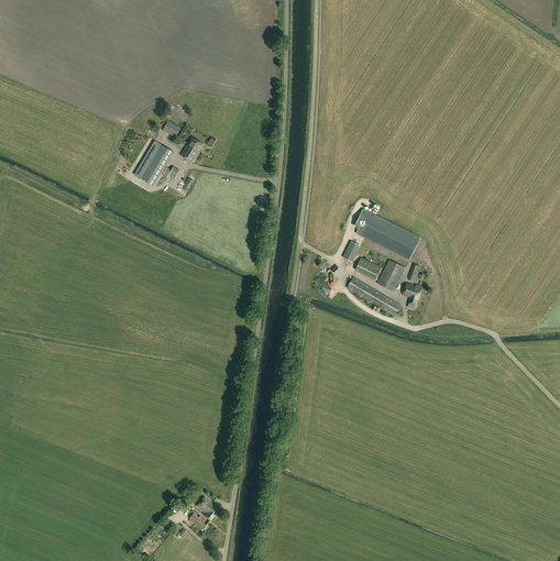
[(178,127),(166,119),(160,128),(173,136),(178,127)]
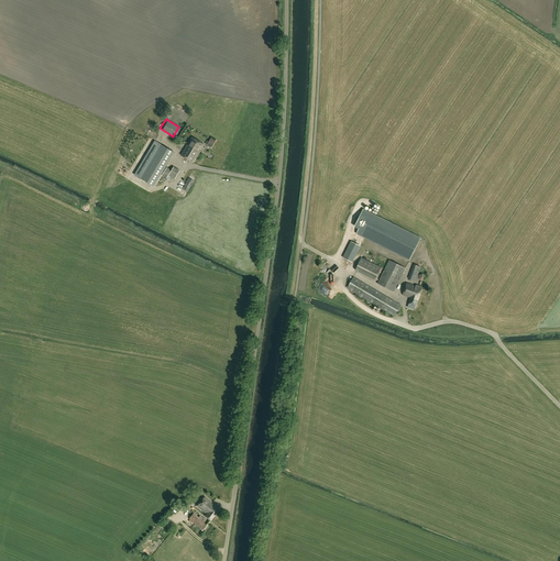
[(188,134),(183,144),(196,151),(201,142),(188,134)]
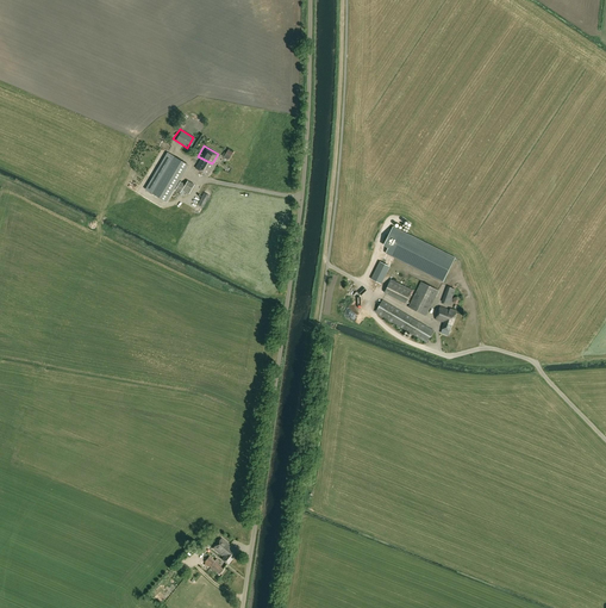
[(163,199),(185,163),(172,155),(149,192),(163,199)]
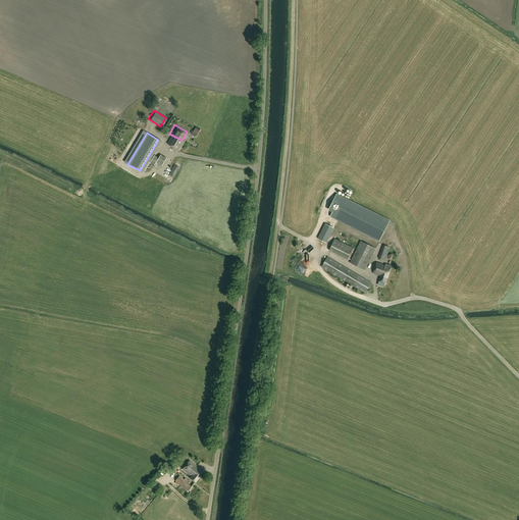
[(176,149),(182,140),(169,134),(164,142),(176,149)]
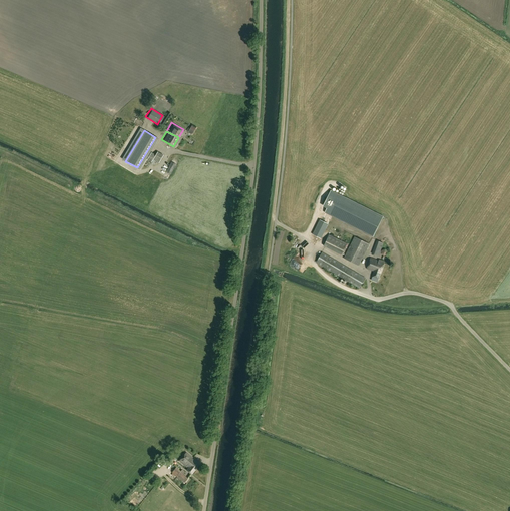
[(153,153),(149,151),(144,158),(149,160),(151,158),(156,161),(161,153),(155,149),(153,153)]
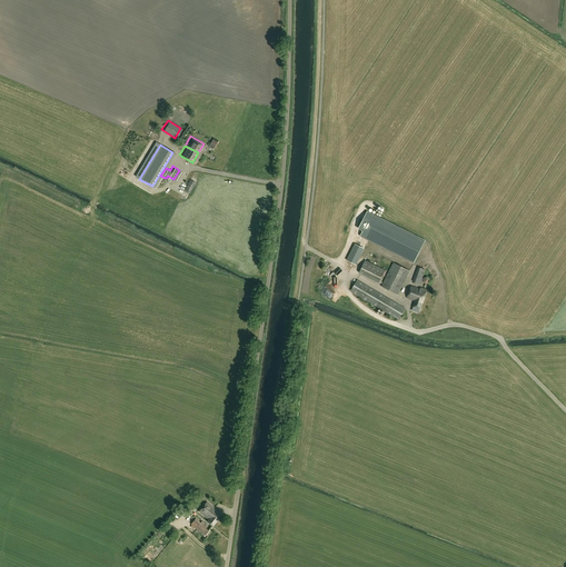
[(192,180),(187,178),(181,188),(187,191),(192,180)]
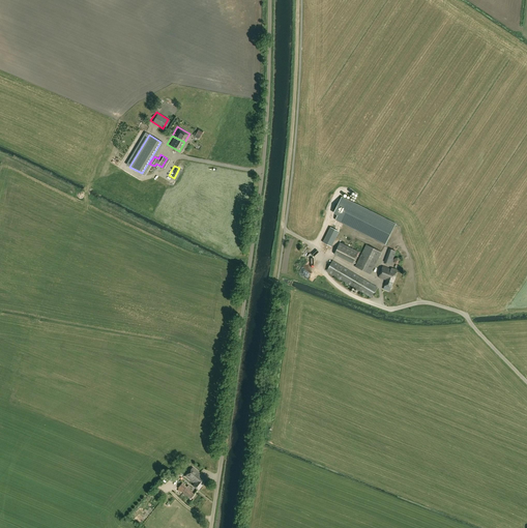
[(142,185),(140,188),(148,194),(150,189),(142,185)]
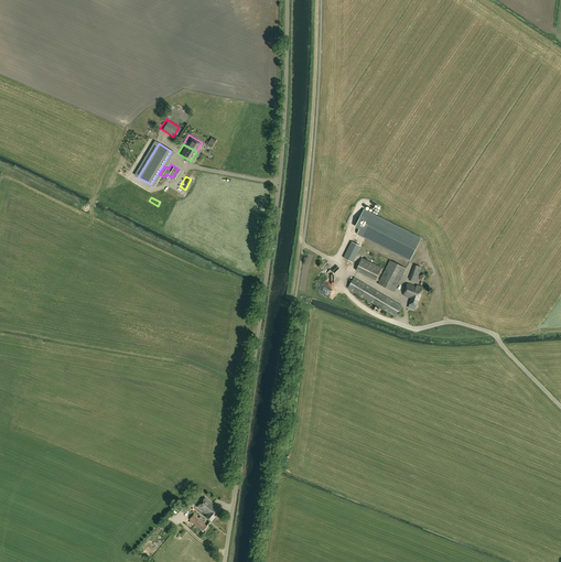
[(418,236),(360,207),(352,225),(356,227),(353,231),(407,259),(418,236)]
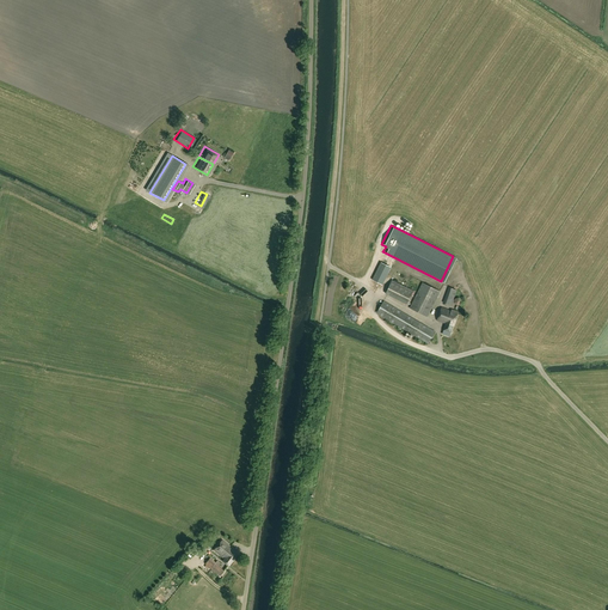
[(374,278),(381,281),(390,263),(382,260),(374,278)]
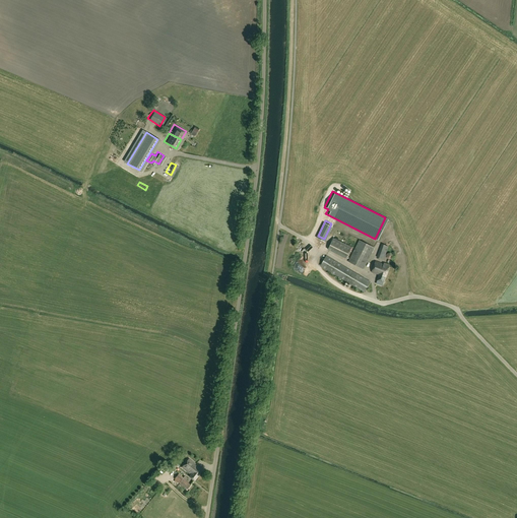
[(330,236),(325,247),(343,256),(348,245),(330,236)]
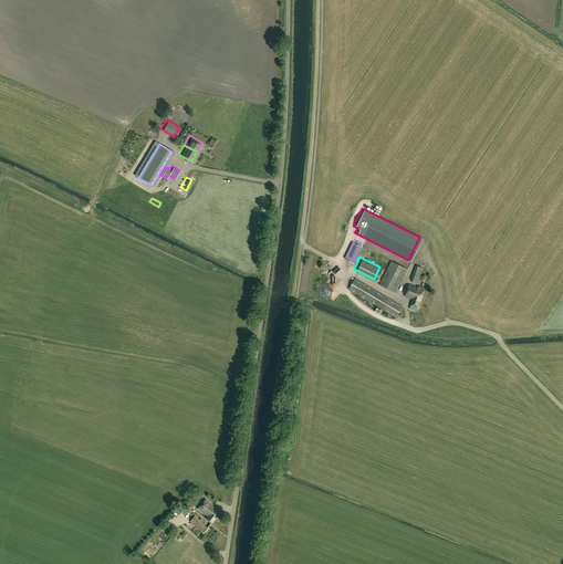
[(393,291),(404,267),(388,259),(376,283),(393,291)]
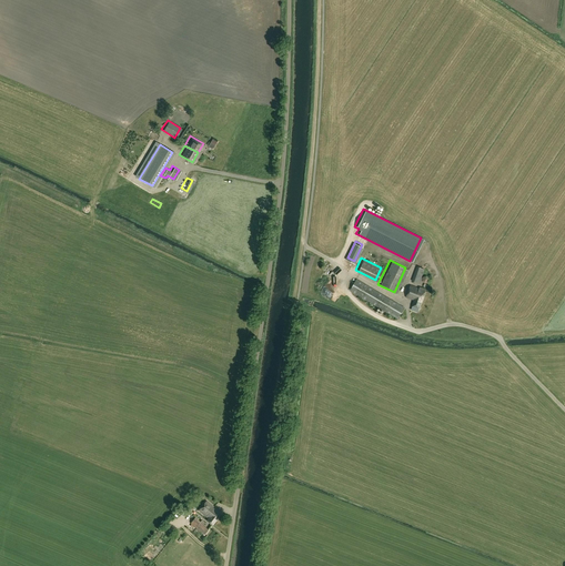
[(416,282),(421,266),(414,264),(409,279),(416,282)]
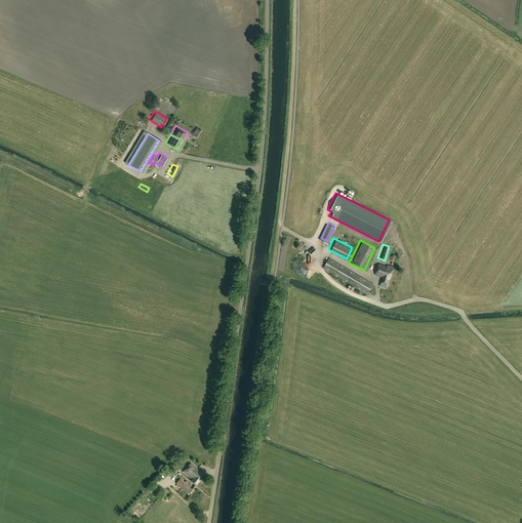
[(370,283),(326,256),(320,267),(365,292),(370,283)]
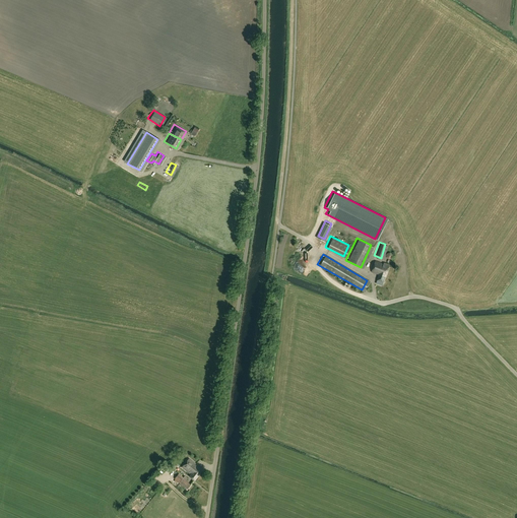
[(381,262),(373,259),(369,270),(377,272),(375,278),(380,280),(382,274),(383,275),(387,263),(381,261),(381,262)]
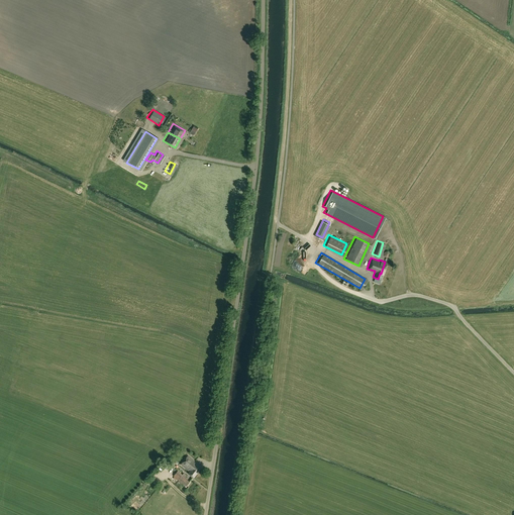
[(185,454),(178,462),(187,470),(185,472),(190,476),(199,466),(185,454)]
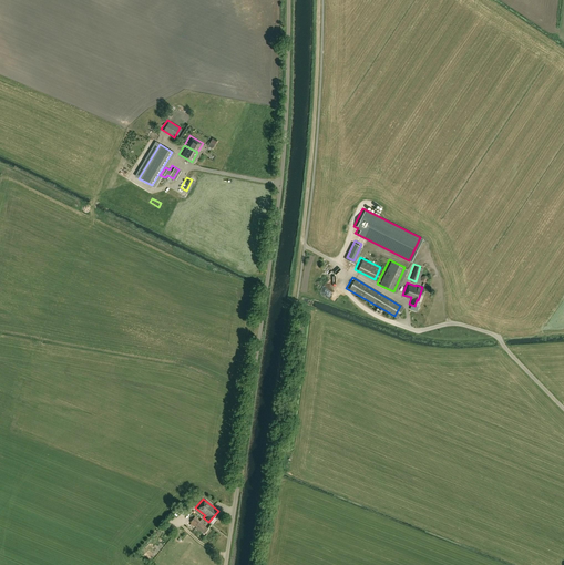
[(205,526),(200,522),(201,520),(198,517),(197,519),(192,514),(186,521),(185,519),(182,523),(190,530),(193,525),(201,532),(205,526)]
